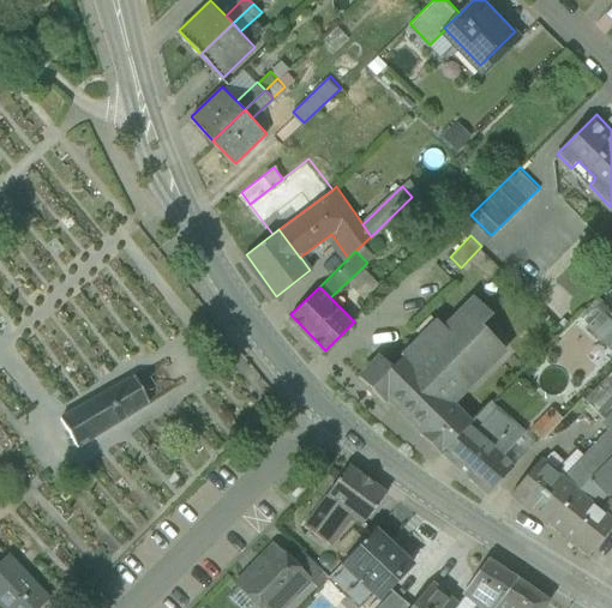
[(474,296),(431,339),(424,332),(406,350),(407,351),(393,366),(382,354),(361,374),(385,397),(388,395),(424,431),(423,432),(441,450),(467,423),(471,420),(450,401),(467,384),(468,385),(505,348),(481,324),(491,313),(474,296)]
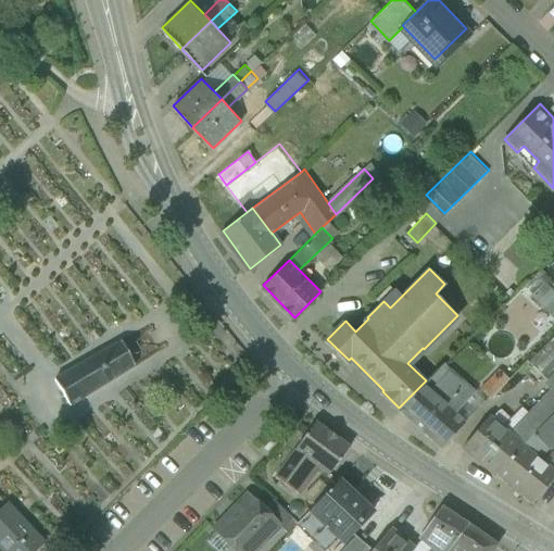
[(553,289),(540,276),(528,289),(553,314),(553,289)]
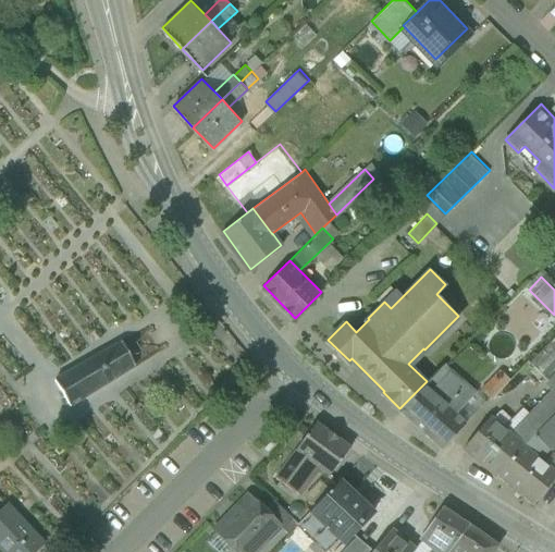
[(554,334),(530,359),(547,377),(554,369),(554,334)]
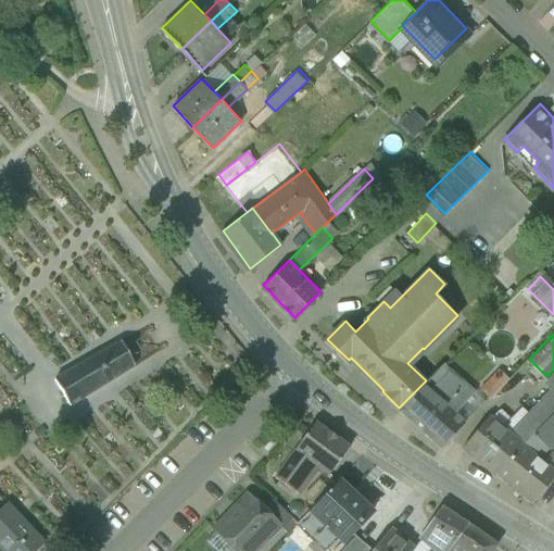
[(122,339),(55,377),(71,403),(135,362),(122,339)]
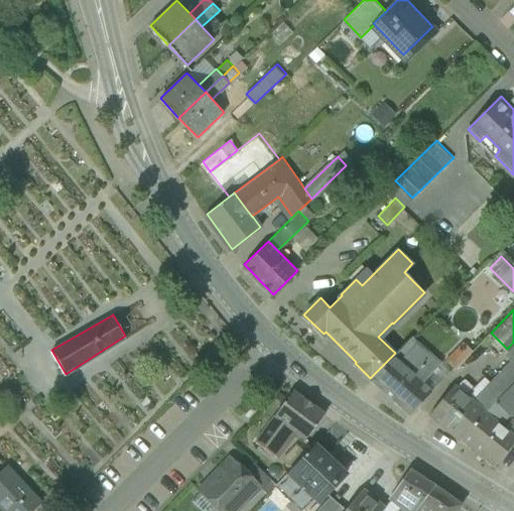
[(441,361),(413,336),(396,354),(395,353),(392,356),(422,381),(441,361)]
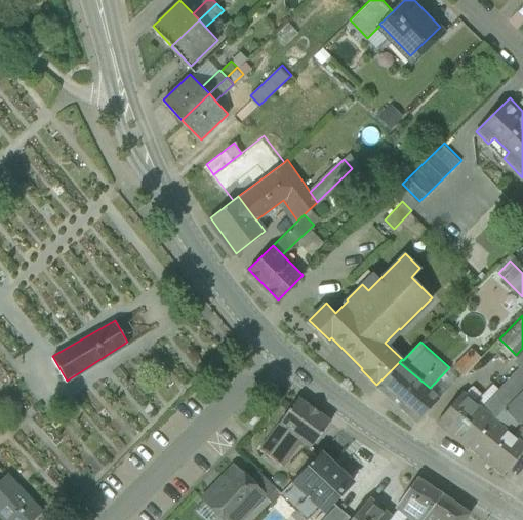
[(473,347),(454,365),(463,373),(481,355),(473,347)]
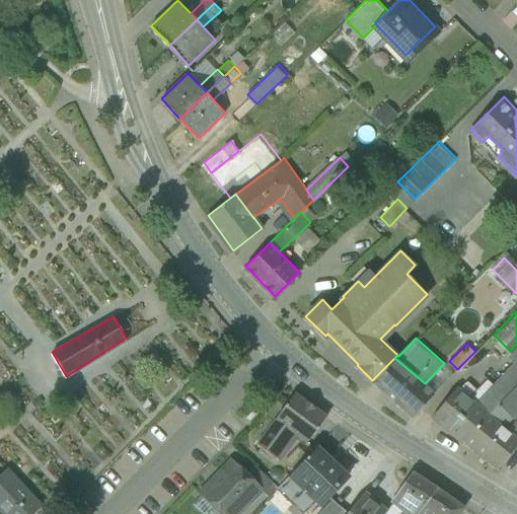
[(425,383),(394,358),(373,380),(386,392),(413,416),(435,392),(425,383)]
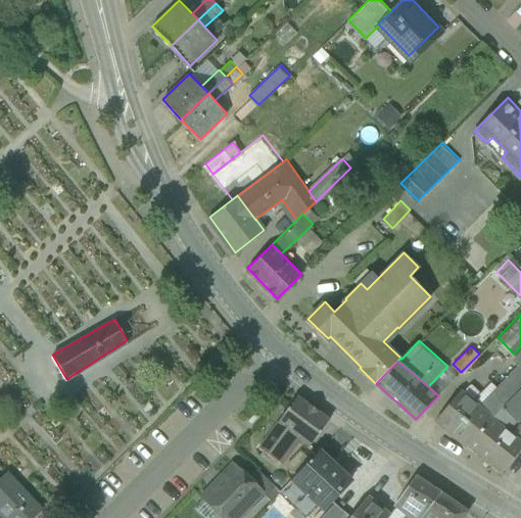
[(485,410),(461,390),(437,419),(468,444),(492,416),(504,406),(520,387),(520,364),(485,401),(489,405),(485,410)]
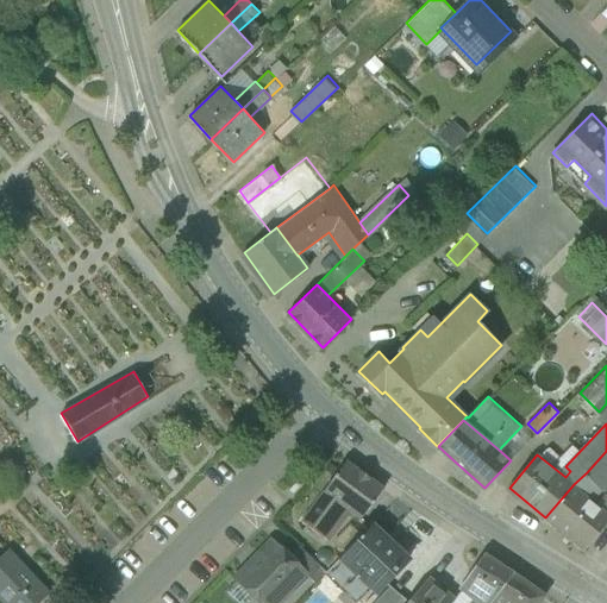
[(606,451),(587,472),(602,489),(606,484),(606,451)]
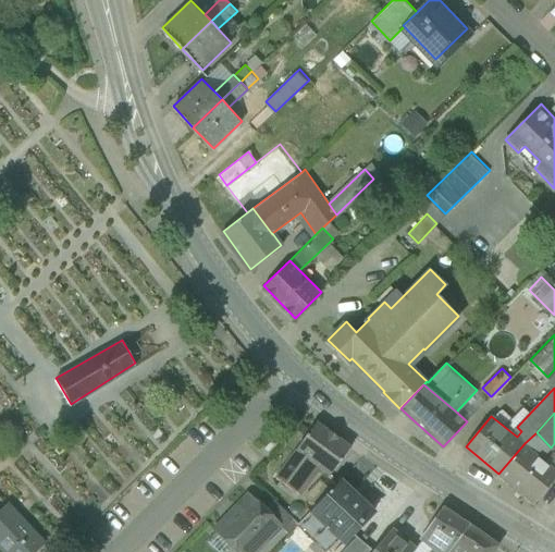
[(350,445),(318,420),(297,448),(321,466),(331,473),(350,445)]
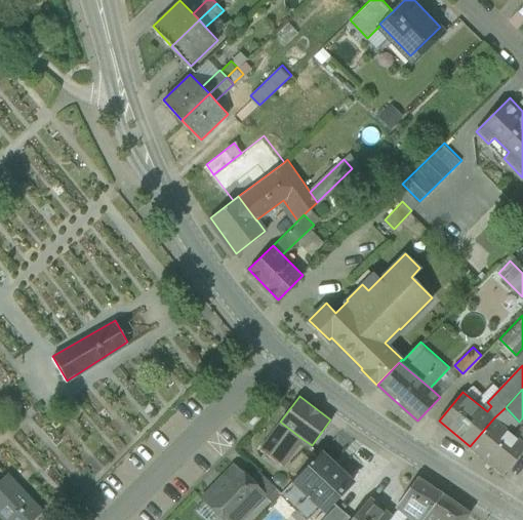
[(506,407),(494,417),(470,446),(504,474),(522,449),(522,440),(511,431),(519,422),(506,407)]
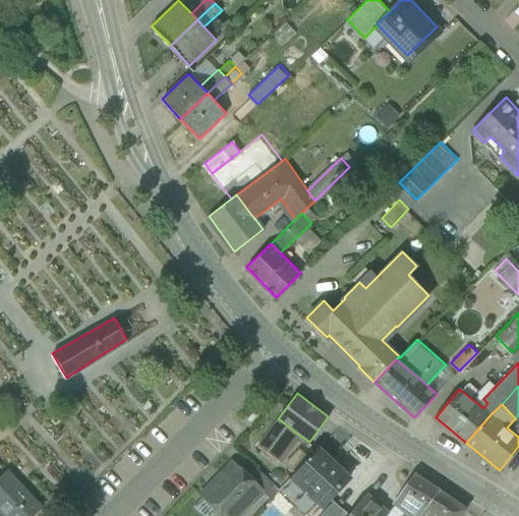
[(300,436),(278,418),(258,444),(281,461),(300,436)]
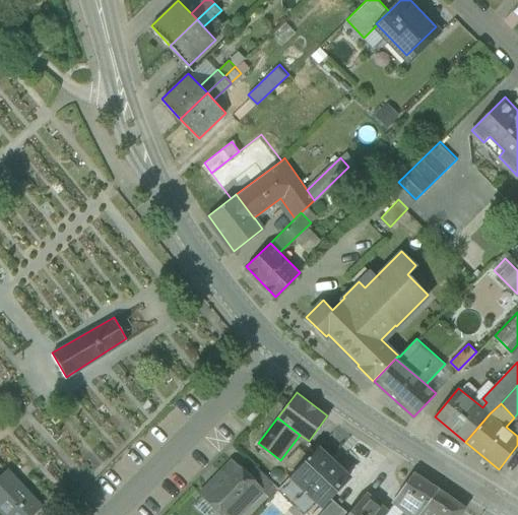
[(317,447),(295,470),(311,486),(307,490),(322,504),(347,475),(317,447)]
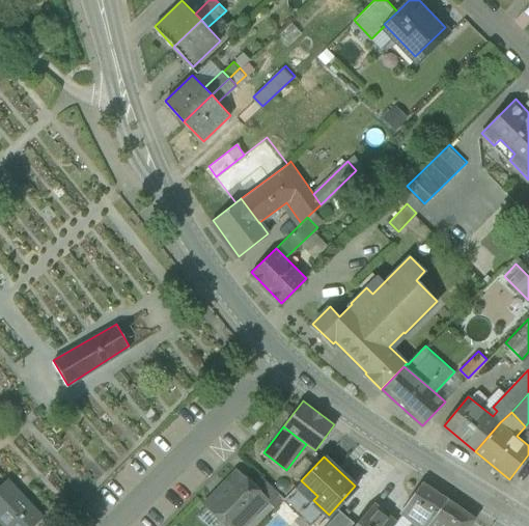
[(238,469),(205,503),(229,525),(239,525),(267,498),(268,497),(252,482),(238,469)]
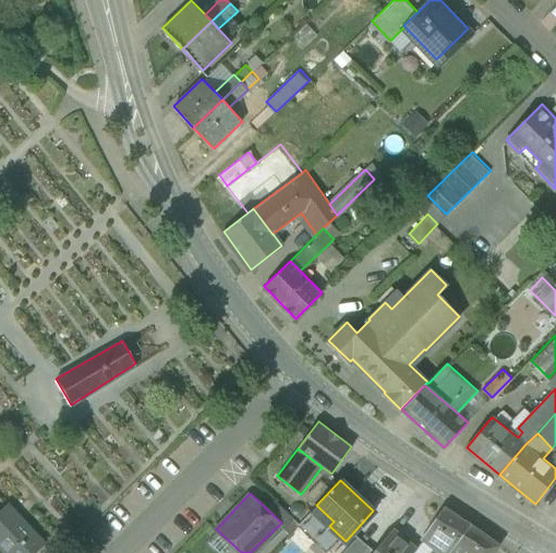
[(300,523),(275,499),(265,507),(281,523),(280,524),(290,532),(300,523)]
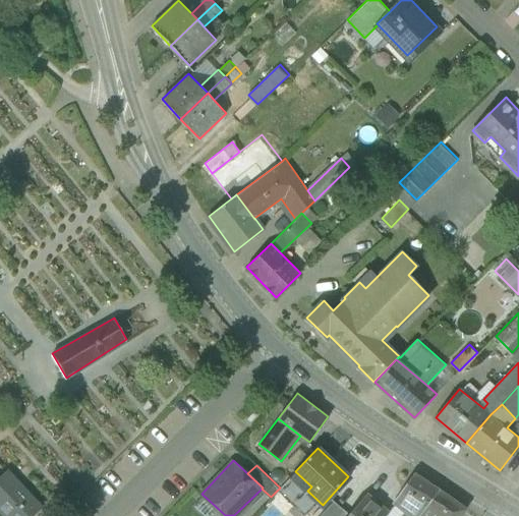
[(8,471),(0,477),(0,500),(19,482),(8,471)]
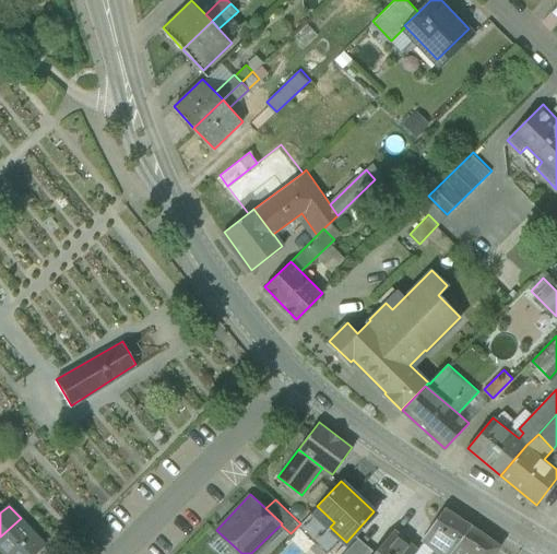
[(446,508),(424,538),(438,546),(449,553),(472,525),(446,508)]
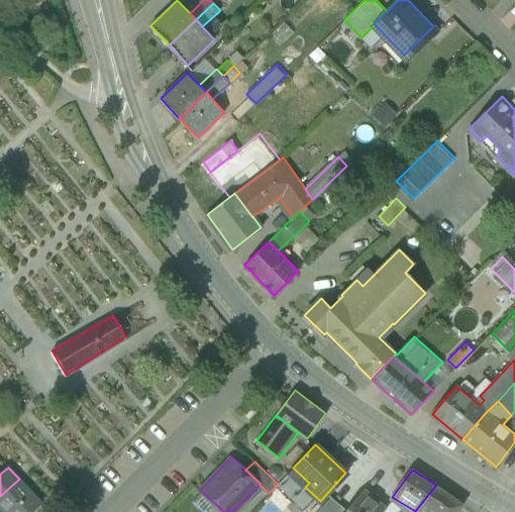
[(19,479),(0,496),(0,503),(8,511),(29,511),(41,502),(19,479)]
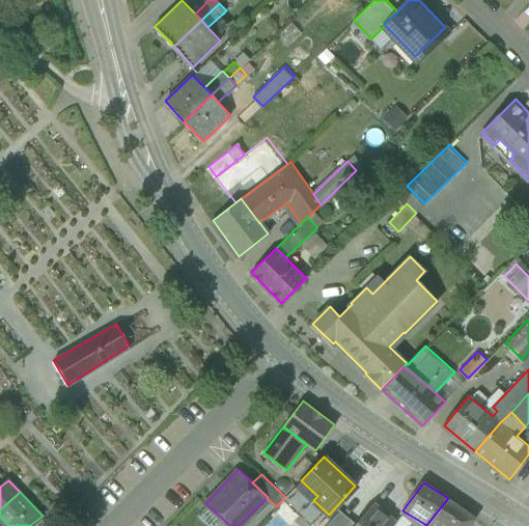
[(468,525),(476,518),(448,498),(426,525),(468,525)]
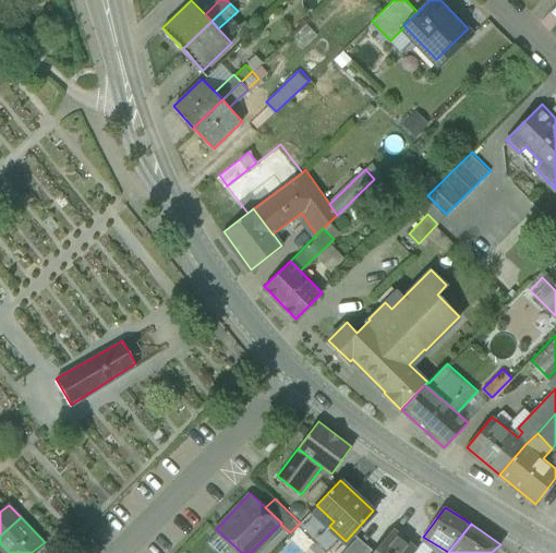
[(376,551),(373,552),(410,552),(415,548),(394,529),(376,551)]
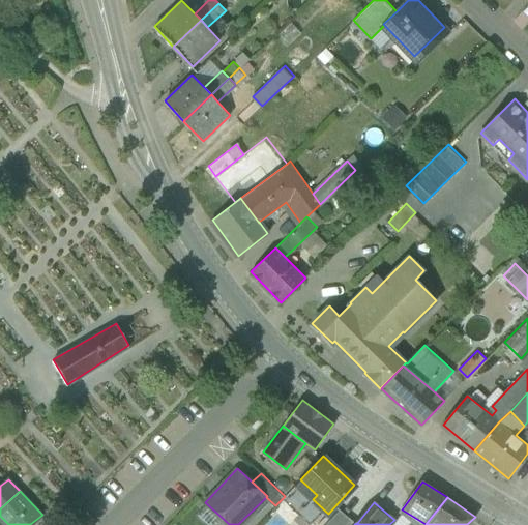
[(340,507),(324,524),(341,524),(349,516),(340,507)]
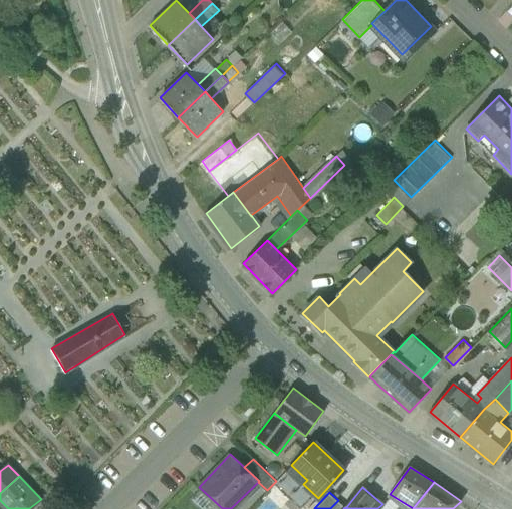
[(338,500),(330,508),(343,508),(346,507),(338,500)]
